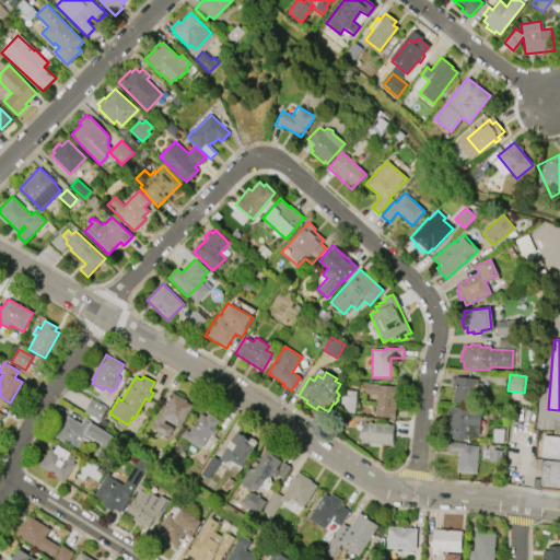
[(455,376),(478,378),(477,383),(481,383),(481,389),(473,389),(471,403),(453,401),(454,388),(451,388),(452,378),(455,378),(455,376)]
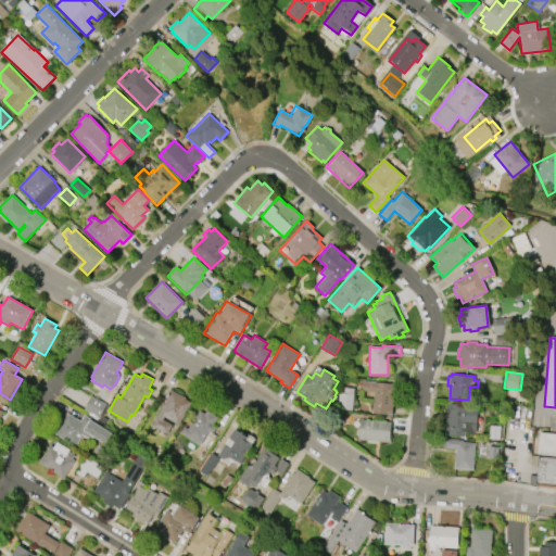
[(364,381),(395,384),(392,415),(373,414),(375,392),(363,391),(364,381)]
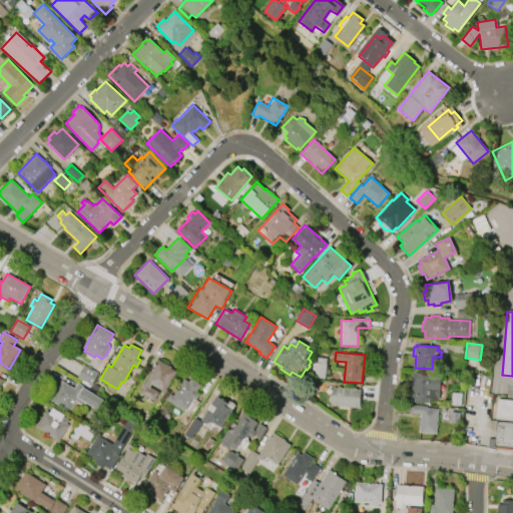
[(139,393),(158,360),(170,367),(170,368),(175,372),(164,392),(151,385),(149,387),(158,392),(153,401),(139,393)]
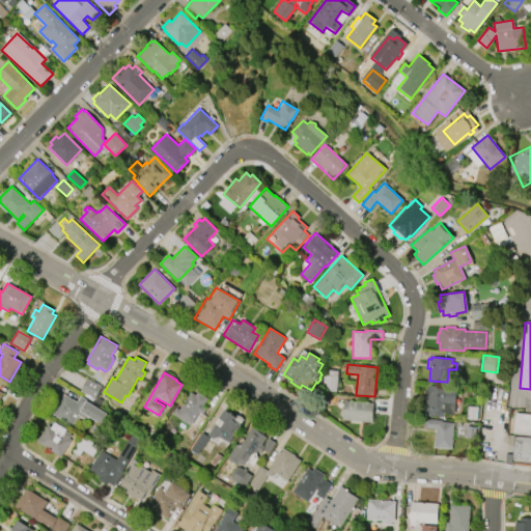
[(87,378),(102,387),(94,399),(80,391),(87,378)]
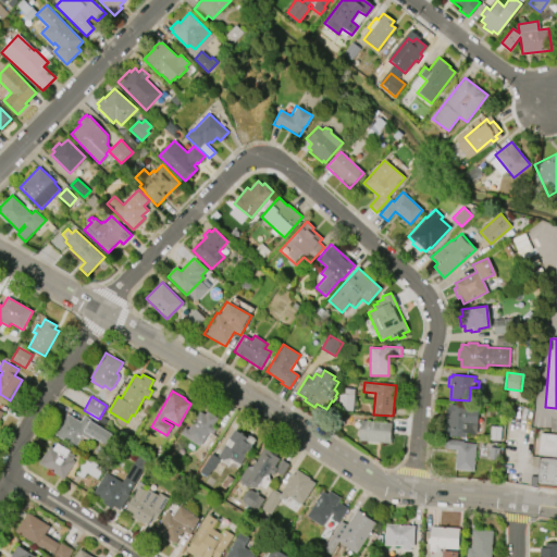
[(339,410),(351,411),(353,397),(341,396),(339,410)]
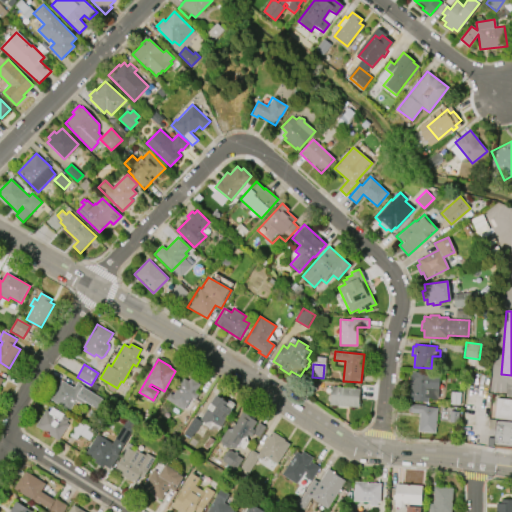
[(412,371),(433,373),(432,378),(439,378),(437,398),(436,398),(436,399),(431,399),(431,398),(428,397),(427,402),(409,400),(409,393),(408,393),(409,380),(411,380),(412,371)]
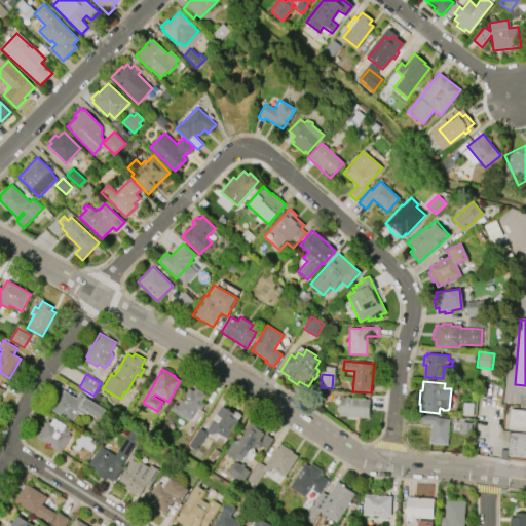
[(188,421),(170,410),(174,404),(177,407),(188,388),(192,391),(194,388),(204,395),(200,402),(204,404),(200,411),(196,409),(188,421)]
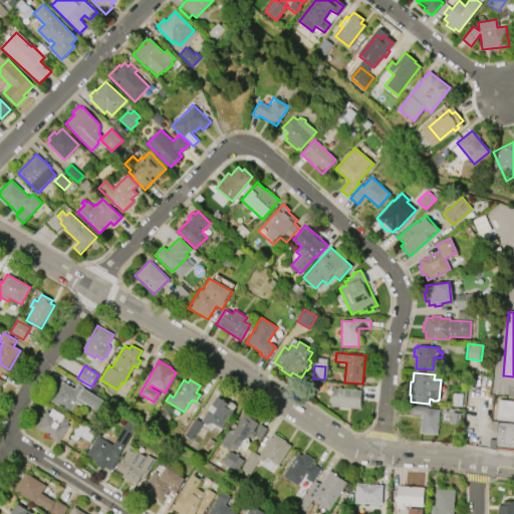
[(77,383),(104,401),(97,411),(83,402),(81,406),(75,403),(69,413),(50,401),(62,381),(74,390),(77,383)]
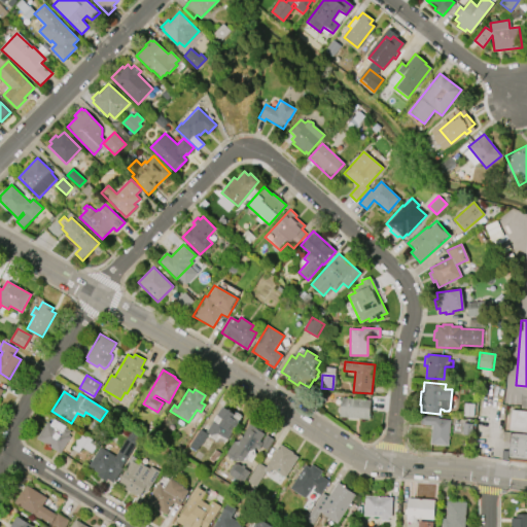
[(343,398),(373,400),(371,420),(341,417),(343,398)]
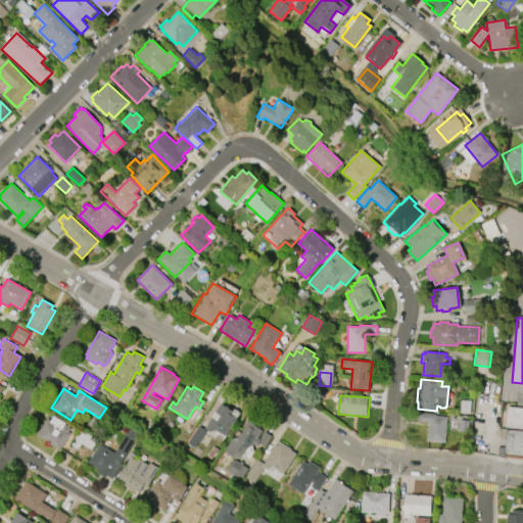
[(460,413),(461,401),(470,402),(469,414),(460,413)]
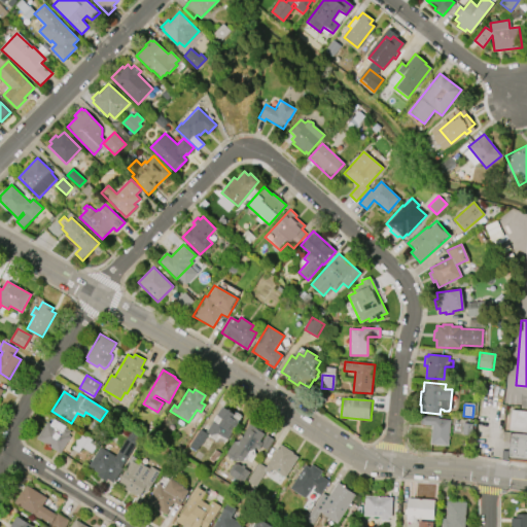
[(207,432),(214,421),(220,425),(223,419),(218,415),(223,407),(234,414),(232,417),(239,421),(227,440),(218,433),(212,435),(207,432)]
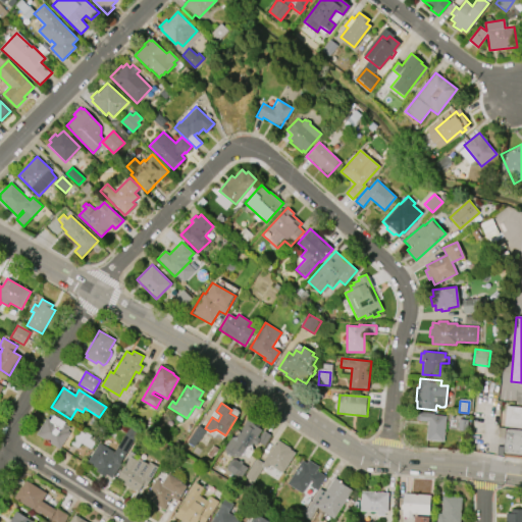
[(506,406),(521,407),(521,456),(503,455),(505,436),(497,435),(497,427),(504,428),(506,406)]
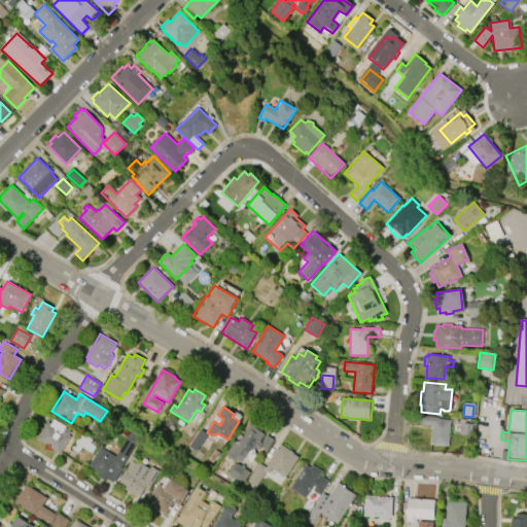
[(450,420),(448,446),(430,444),(431,426),(419,425),(420,415),(438,417),(438,419),(450,420)]
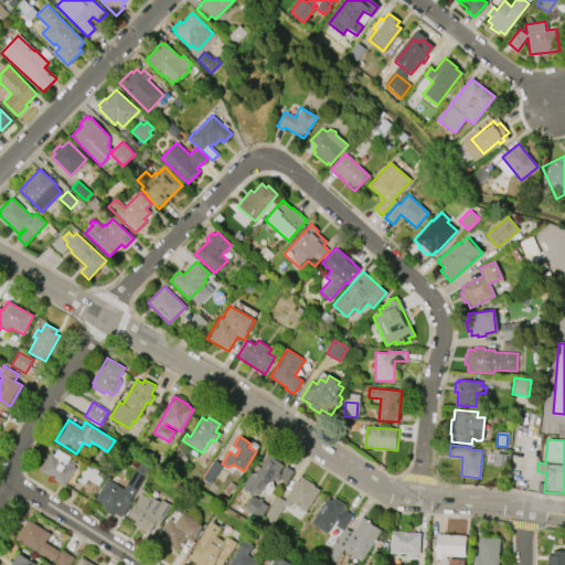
[(64,486),(39,470),(50,452),(54,455),(57,449),(70,457),(70,459),(75,462),(73,466),(75,468),(64,486)]
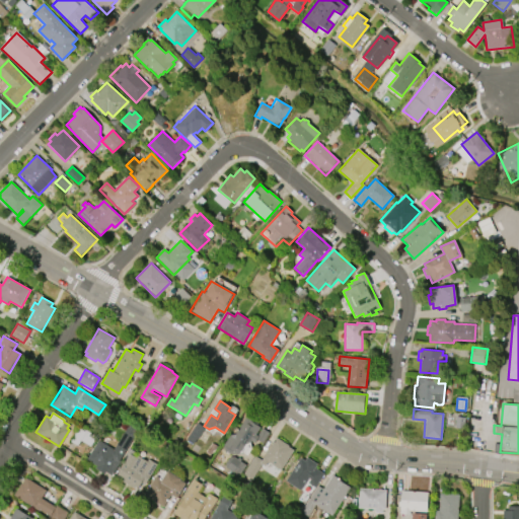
[(234,434),(245,417),(250,420),(250,421),(261,428),(255,435),(258,437),(254,443),(251,441),(250,443),(245,444),(239,453),(230,454),(224,450),(223,446),(229,436),(234,434)]
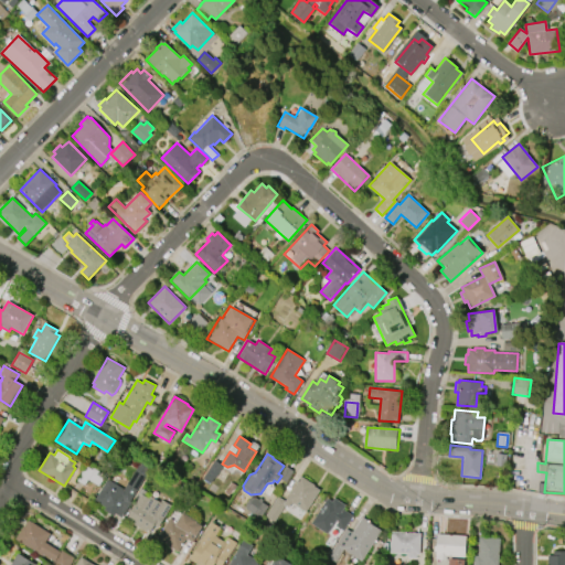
[(507,455),(505,467),(494,466),(496,454),(507,455)]
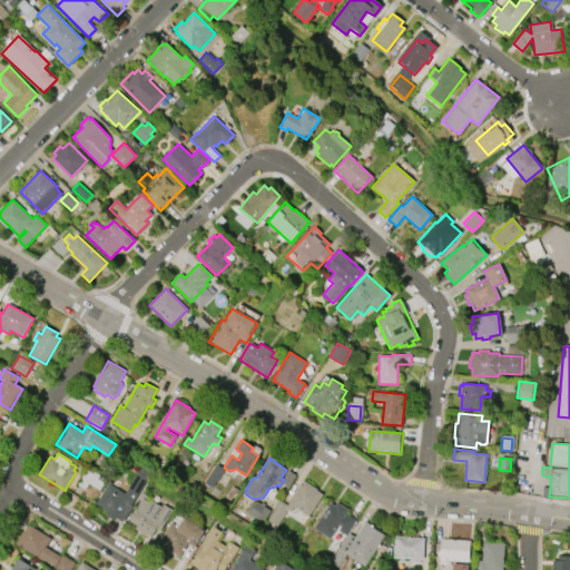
[(149,474),(130,505),(131,507),(121,522),(117,519),(115,521),(105,514),(107,512),(95,504),(108,483),(125,493),(139,469),(140,469),(141,467),(148,471),(147,473),(149,474)]
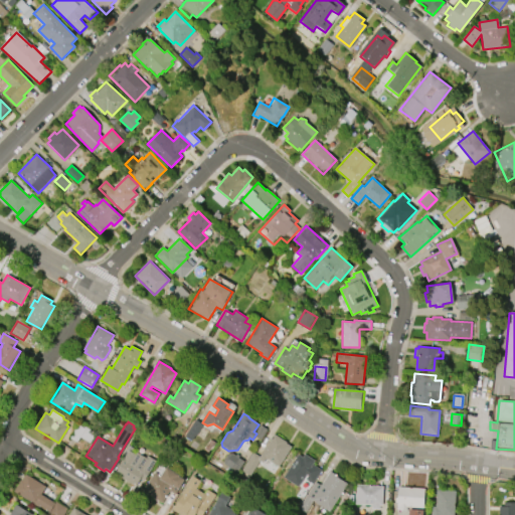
[(84,426),(96,434),(89,444),(79,438),(76,443),(68,438),(76,424),(83,428),(84,426)]
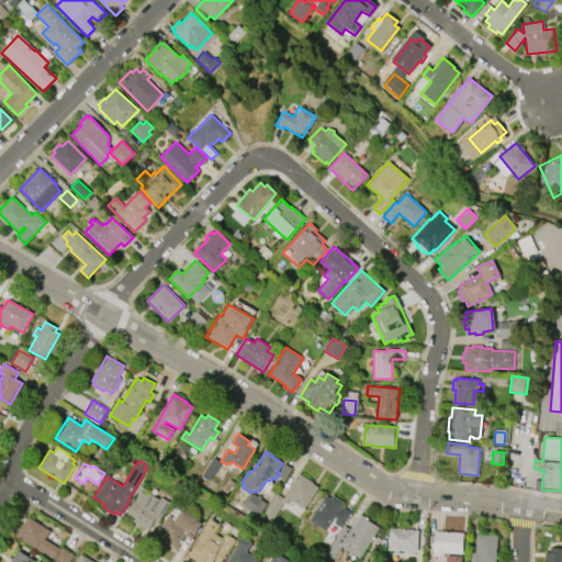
[(300,473),(314,483),(313,484),(318,489),(304,510),(290,501),(287,506),(282,503),(272,519),(262,513),(276,494),(283,498),(300,473)]
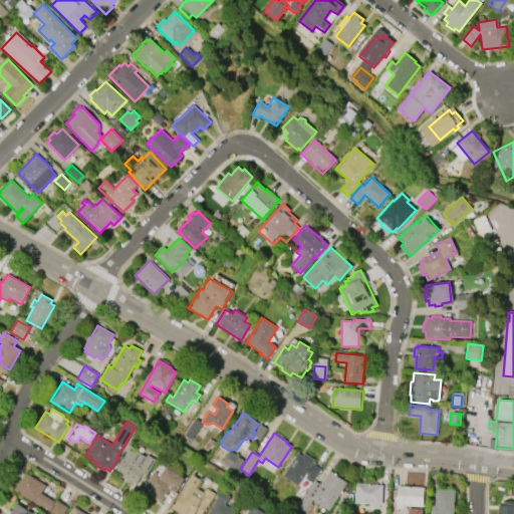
[(155,460),(143,479),(141,478),(135,486),(113,474),(129,450),(135,453),(136,451),(145,457),(147,454),(155,460)]
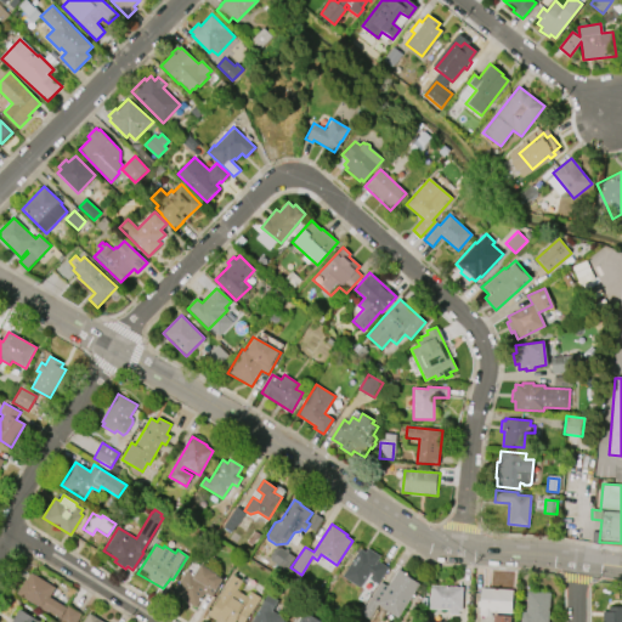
[(293,560),(280,546),(269,557),(283,570),(293,560)]
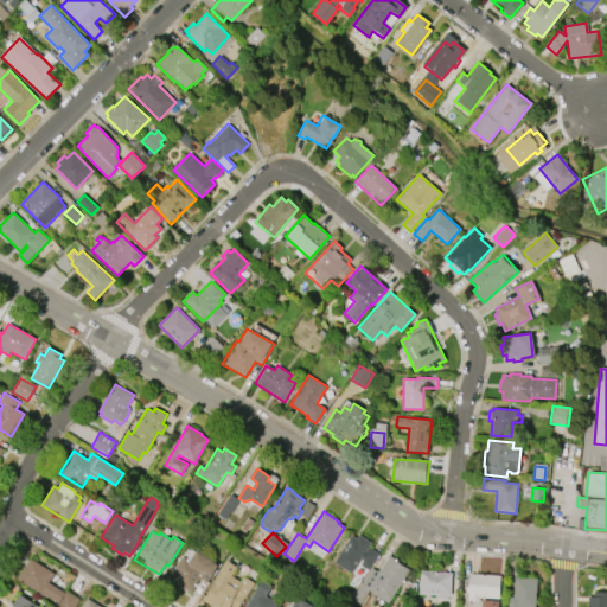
[(333,562),(352,535),(358,540),(360,535),(372,543),(369,548),(378,554),(368,570),(362,566),(365,561),(362,558),(351,574),(333,562)]
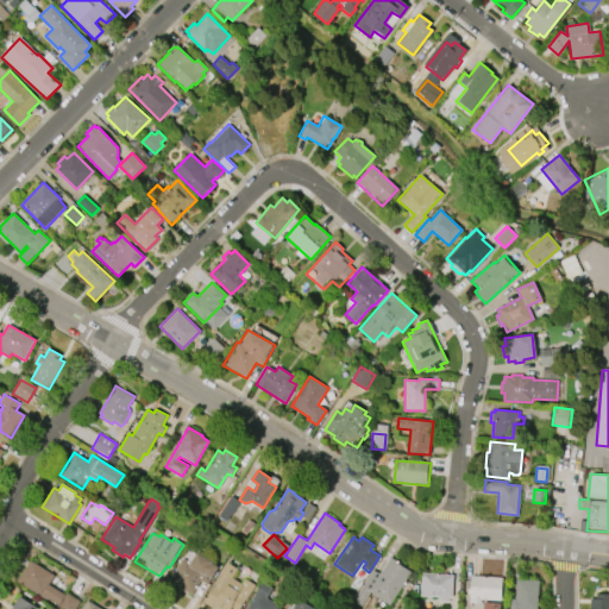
[(192,595),(168,582),(182,558),(187,560),(187,563),(190,565),(198,553),(213,562),(212,563),(219,567),(208,585),(200,581),(192,595)]
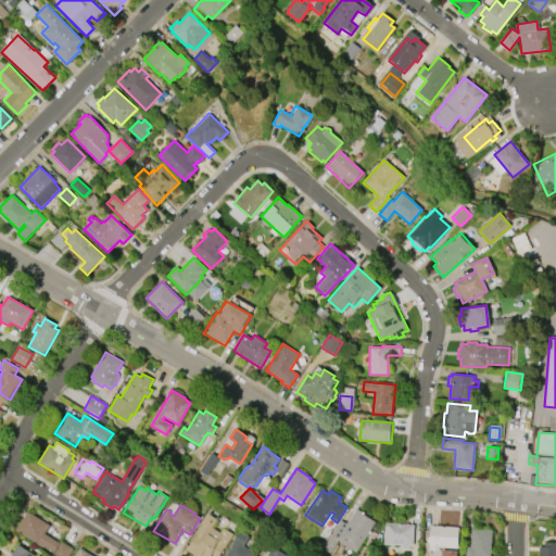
[(376,521),(355,552),(338,541),(329,554),(321,548),(340,520),(346,525),(356,509),(376,521)]
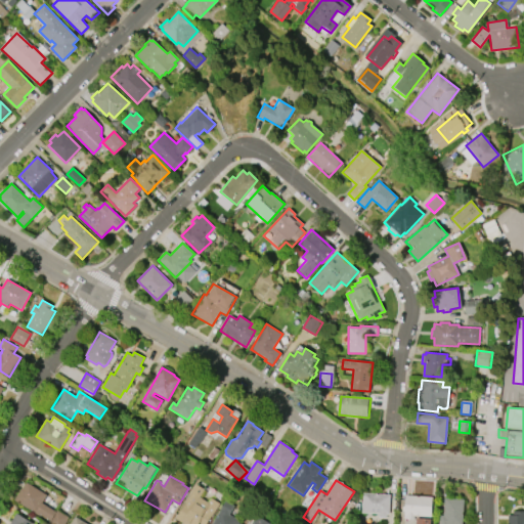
[(27,481),(48,495),(43,503),(55,511),(56,509),(70,517),(64,523),(49,523),(50,521),(42,515),(41,516),(40,515),(39,516),(13,499),(22,487),(23,488),(27,481)]
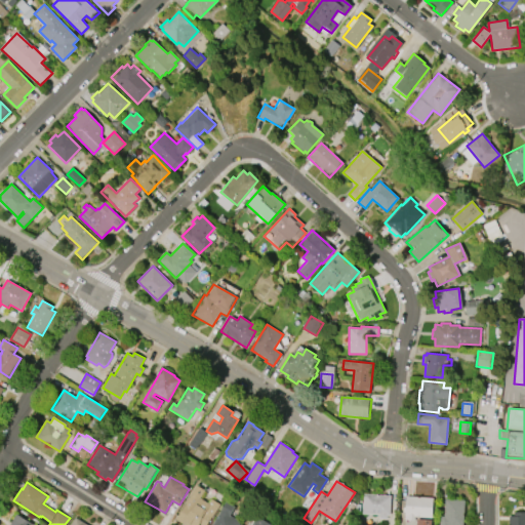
[(184,524),(175,520),(196,486),(204,490),(199,498),(208,503),(211,499),(219,505),(207,524),(184,524)]
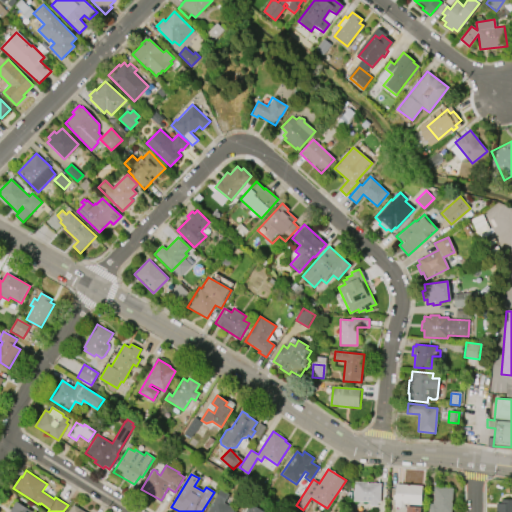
[(353,501),(354,482),(381,483),(380,503),(377,503),(377,506),(370,506),(370,502),(353,501)]
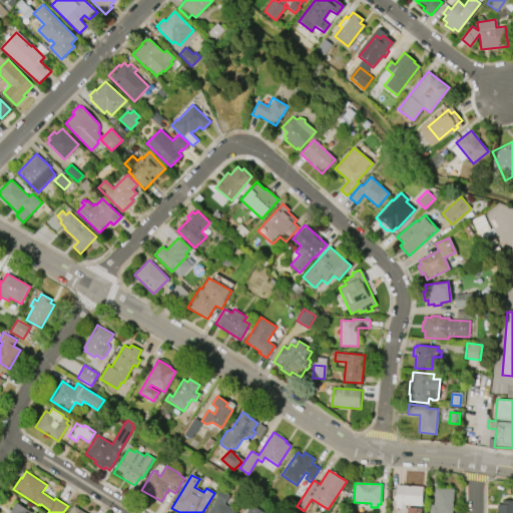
[(396,485),(422,487),(421,506),(405,505),(404,508),(395,508),(396,485)]
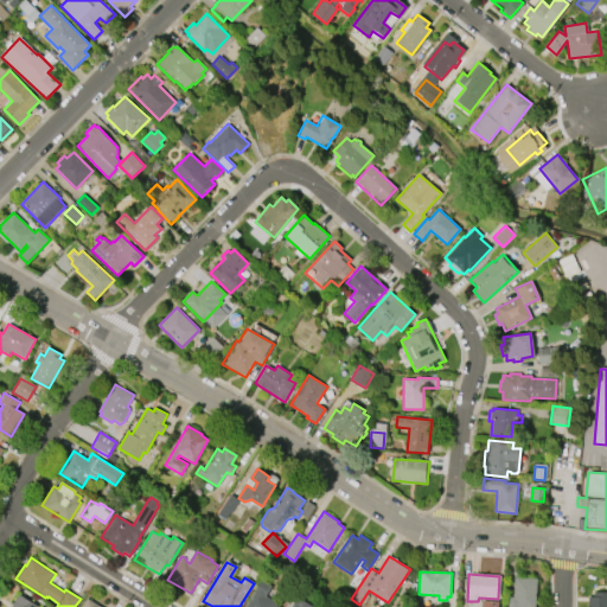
[(536,579),(535,606),(506,606),(508,596),(512,598),(513,577),(536,579)]
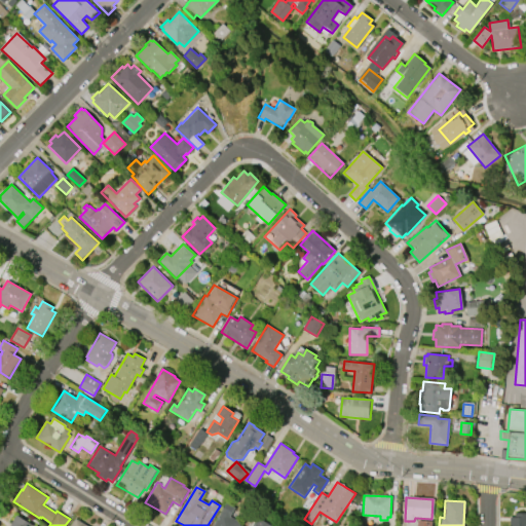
[(212,525),(226,502),(236,509),(231,517),(240,522),(239,524),(242,525),(212,525)]
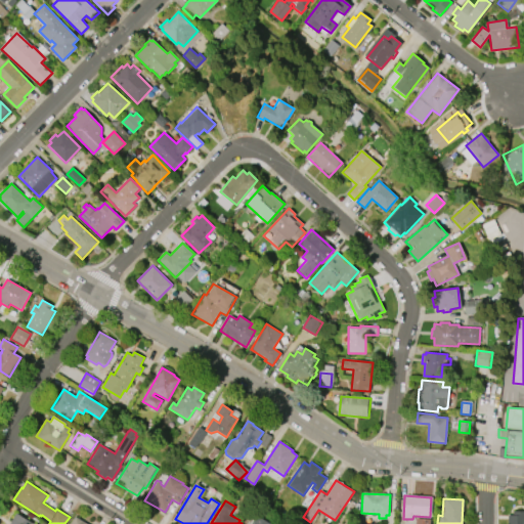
[(523,523),(507,523),(507,516),(513,516),(513,512),(523,512),(523,523)]
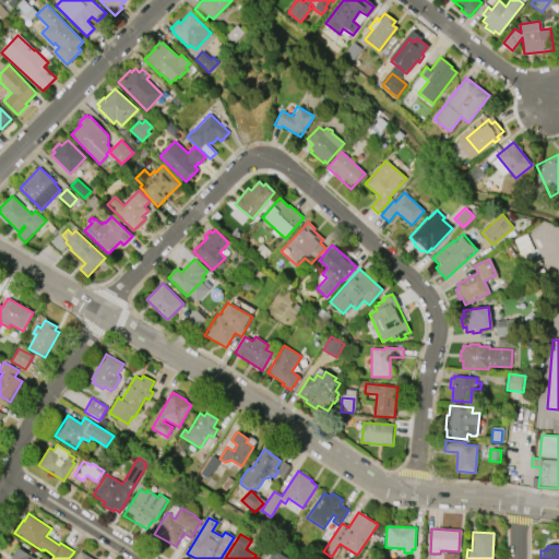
[(10,558),(18,547),(37,558),(10,558)]
